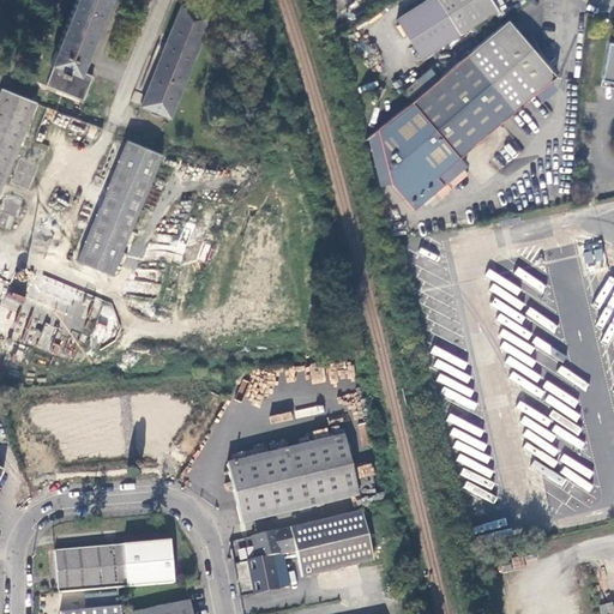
[(46,85),(83,101),(92,76),(80,71),(107,0),(74,0),(49,64),(54,65),(46,85)]
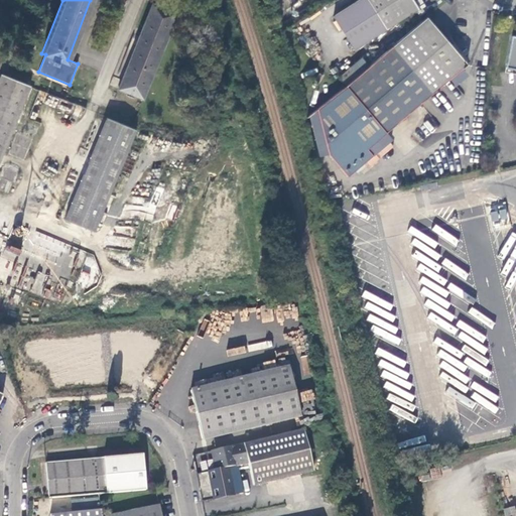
[(357,0),(332,15),(352,48),(417,9),(411,0),(357,0)]
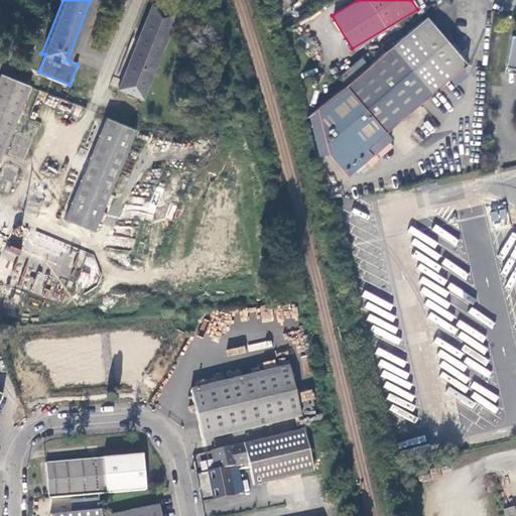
[(118,89),(142,98),(174,15),(150,6),(118,89)]
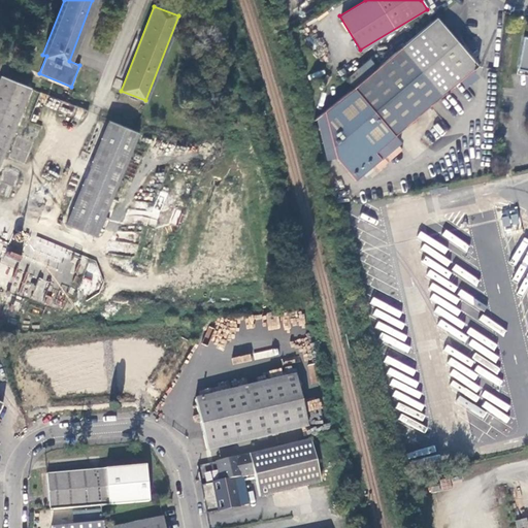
[(436,19),(324,112),(334,158),(353,180),(378,159),(374,154),(477,67),(476,66),(436,19)]
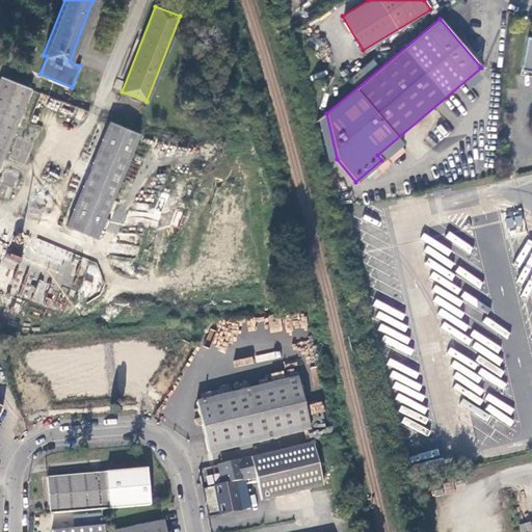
[(531,36),(528,36),(523,69),(531,71),(531,36)]
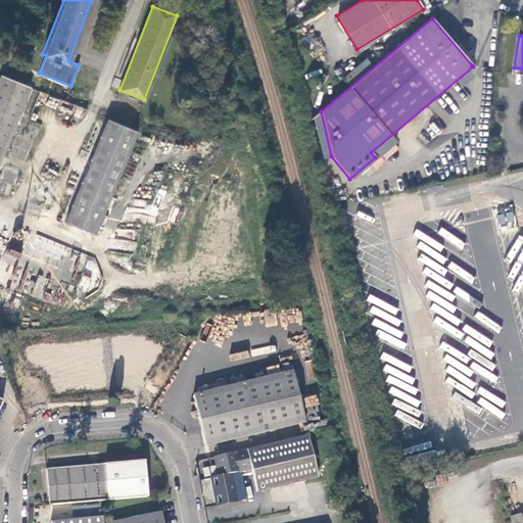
[(361,74),(372,65),(367,59),(355,67),(361,74)]
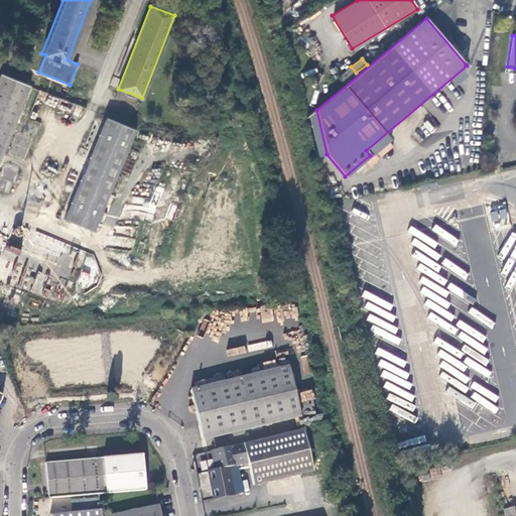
[(1,76),(0,78),(0,161),(30,88),(1,76)]
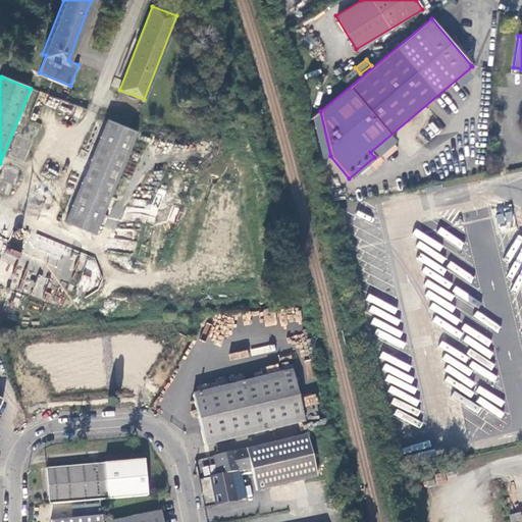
[(107,119),(65,223),(96,235),(137,132),(107,119)]
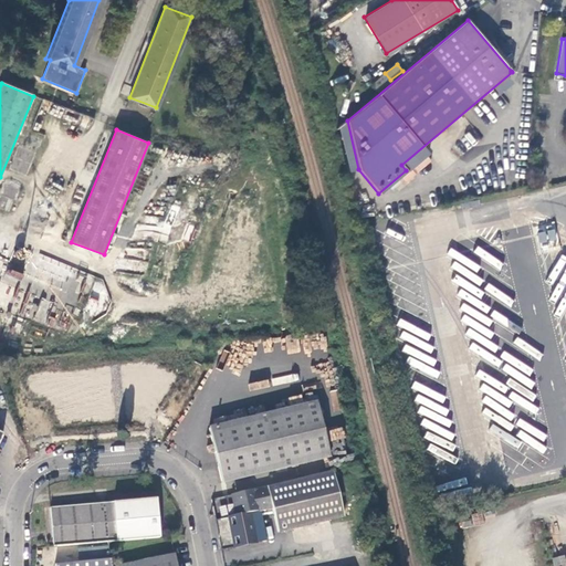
[(555,223),(537,226),(541,247),(557,244),(555,223)]
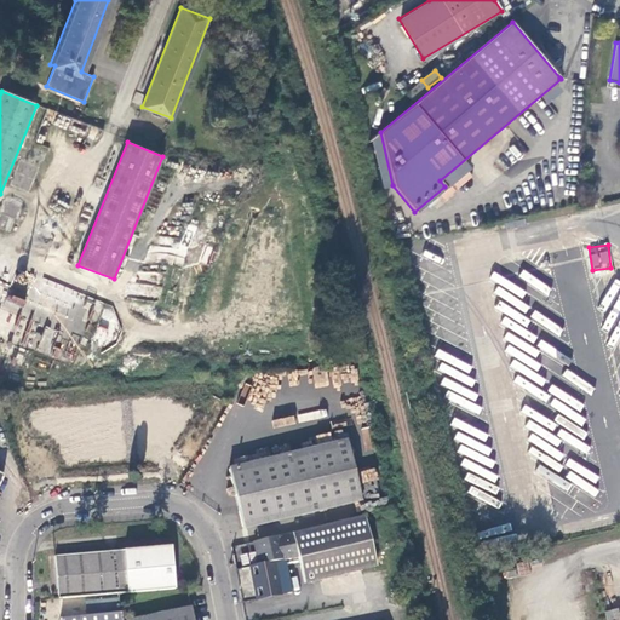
[(228,468),(241,526),(359,499),(346,441),(228,468)]
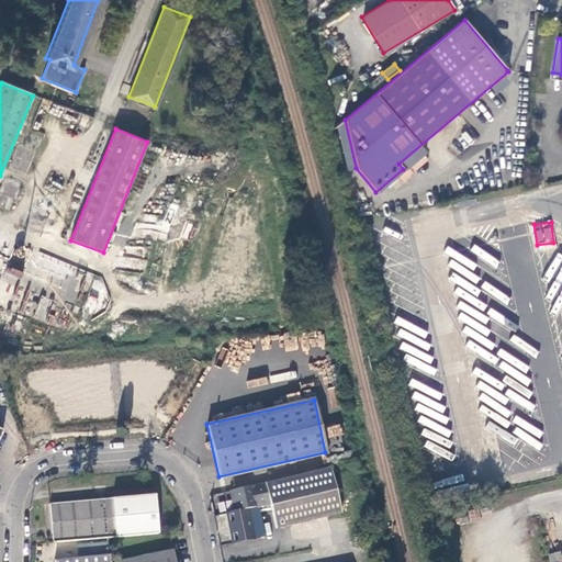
[(327,427),(329,438),(343,435),(340,425),(327,427)]
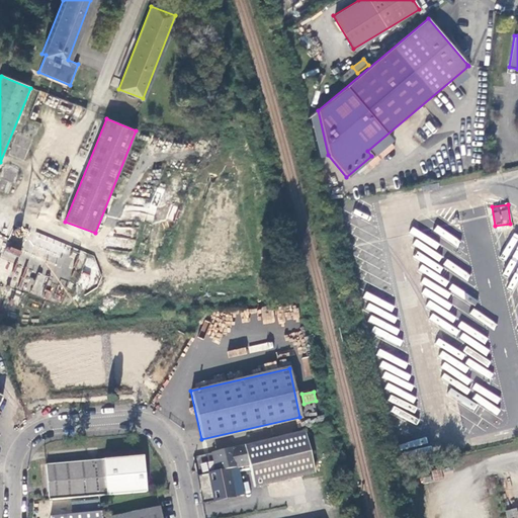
[(315,473),(305,430),(210,452),(216,472),(230,469),(248,466),(254,488),(315,473)]
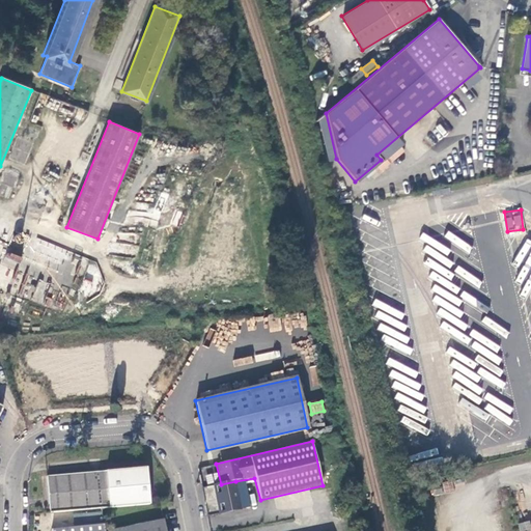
[(48,475),(51,512),(150,504),(147,467),(48,475)]
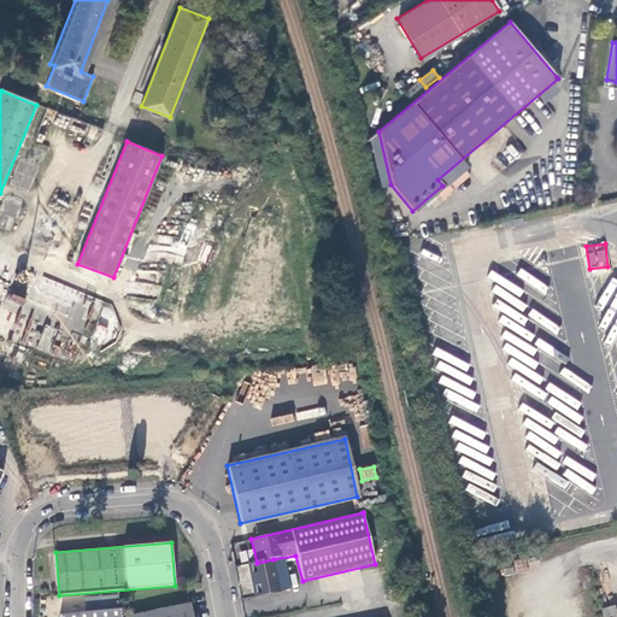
[(257,563),(248,564),(256,598),(280,592),(274,559),(257,563)]
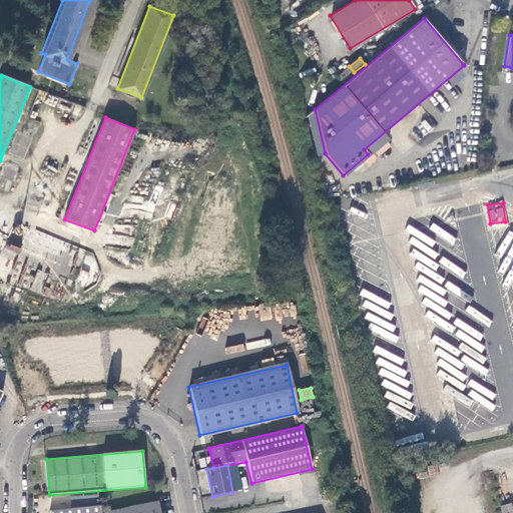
[(159,512),(158,502),(102,512),(159,512)]
